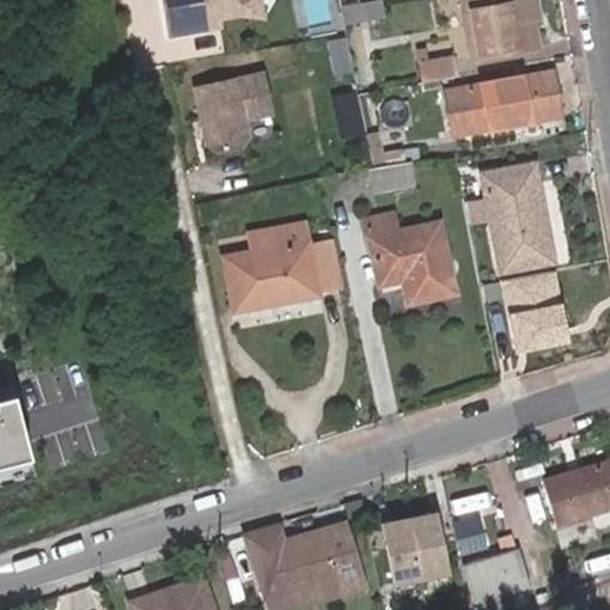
[(165,0),(171,31),(212,24),(211,16),(242,10),(248,0),(165,0)]
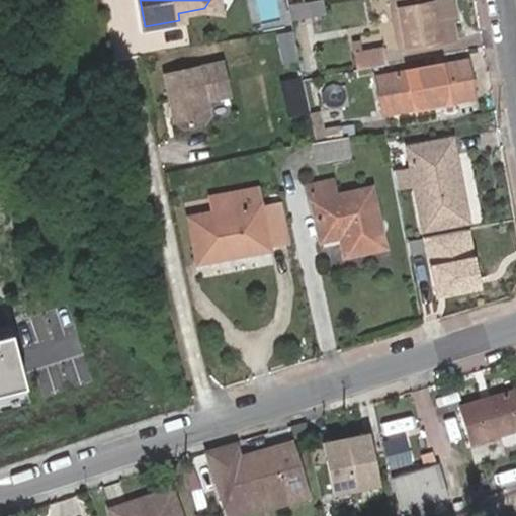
[(287,5),(290,20),(323,14),(321,0),(316,0),(301,3),(287,5)]
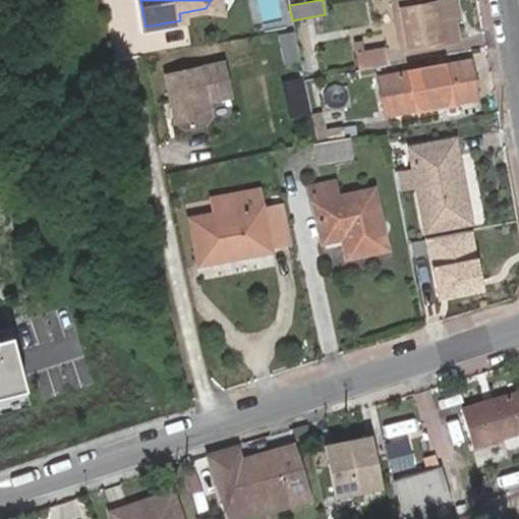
[(451,18),(447,0),(425,3),(424,0),(390,0),(393,10),(399,9),(406,47),(456,38),(452,18),(451,18)]
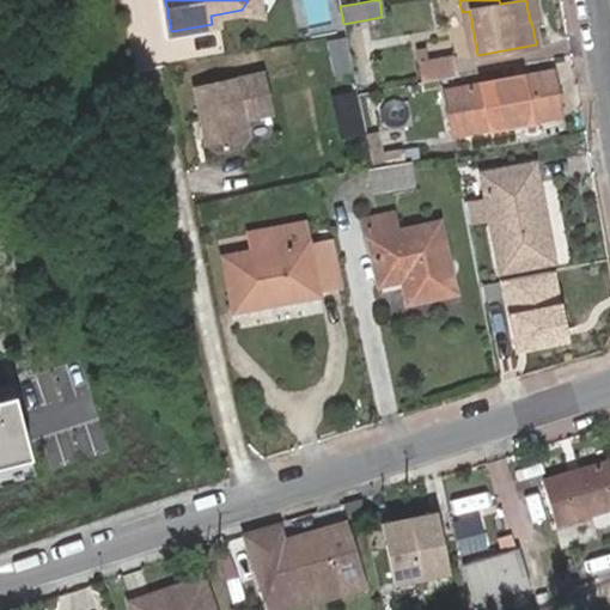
[(525,0),(530,22),(531,22),(538,20),(534,0),(525,0)]
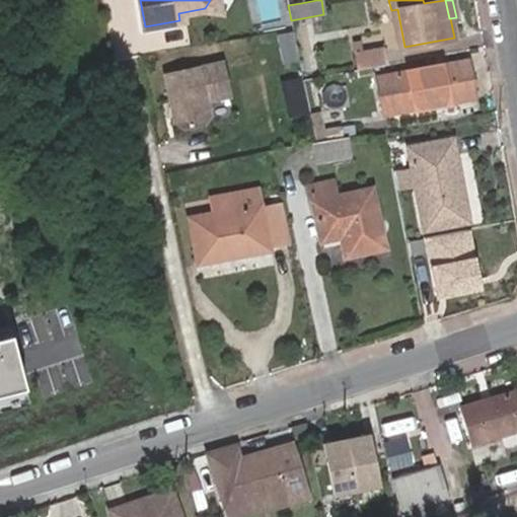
[(397,9),(391,10),(398,48),(404,47),(397,9)]
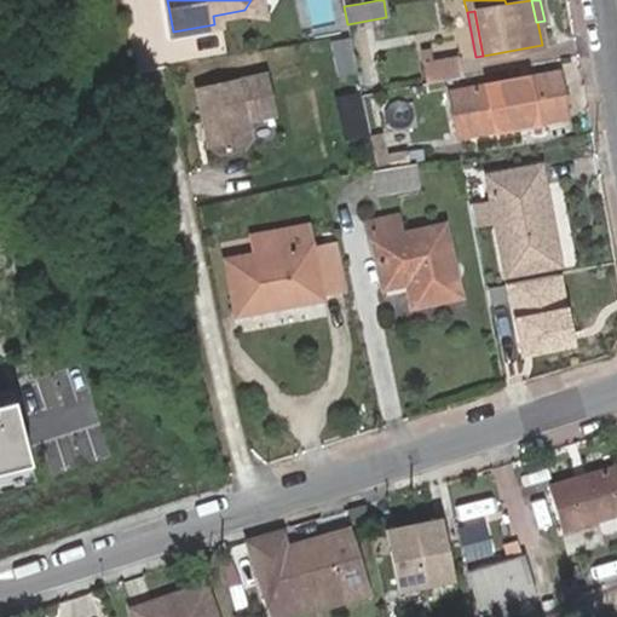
[(424,62),(428,82),(462,75),(459,55),(424,62)]
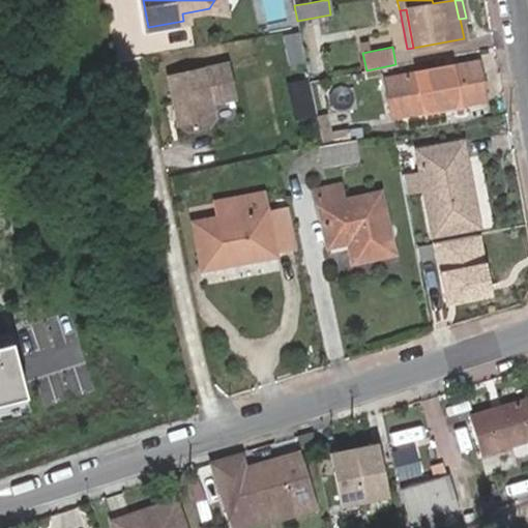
[(235,96),(228,61),(169,75),(178,122),(189,129),(207,125),(214,115),(211,101),(235,96)]
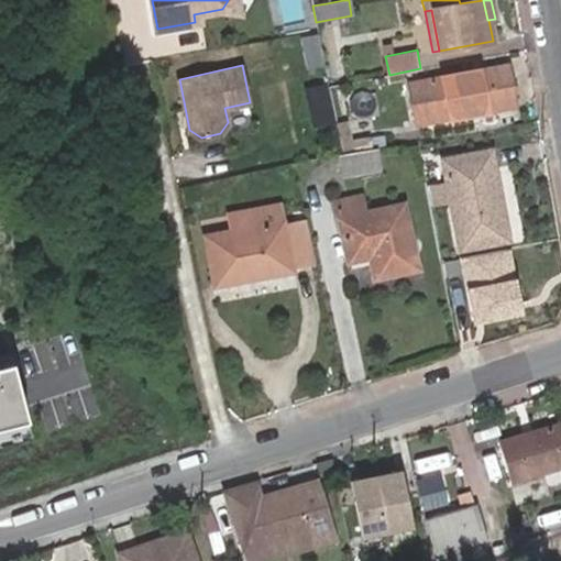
[(435,110),(437,120),(517,105),(510,65),(465,74),(428,80),(413,83),(417,113),(435,110)]
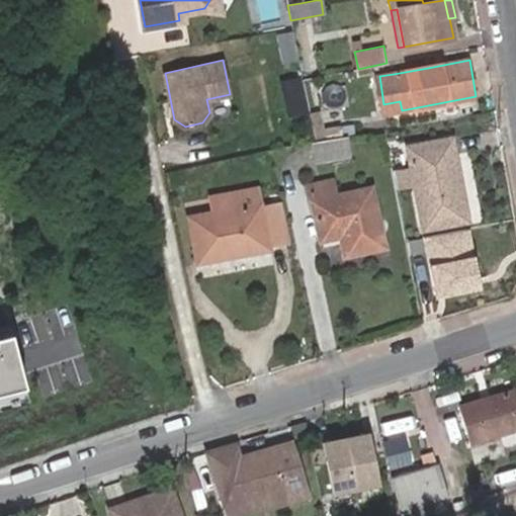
[(316,76),(303,78),(316,142),(326,140),(328,140),(326,133),(316,76)]
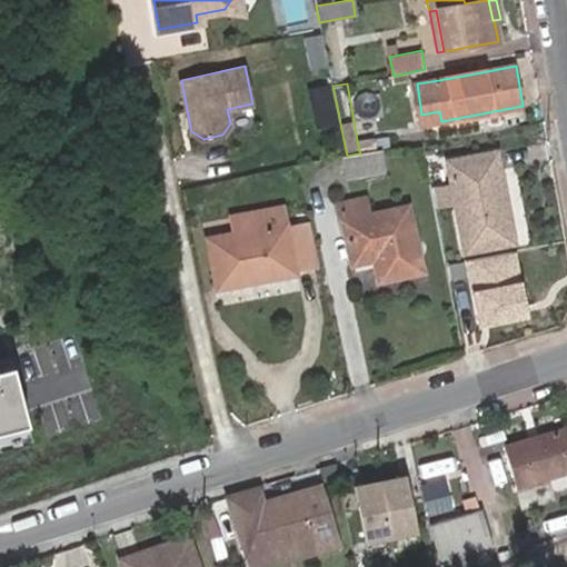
[(424,125),(441,121),(439,111),(421,115),(424,125)]
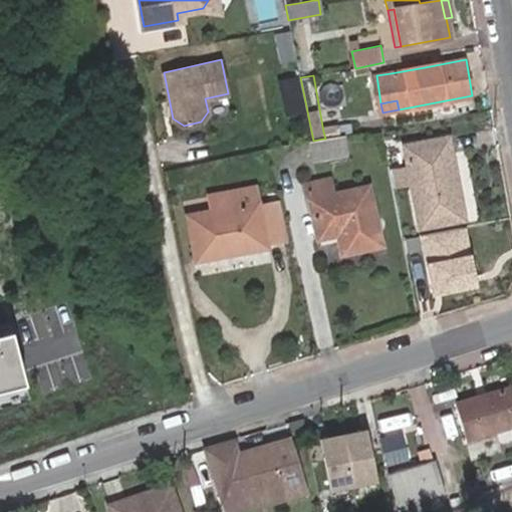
[(323,132),(325,139),(341,136),(340,129),(323,132)]
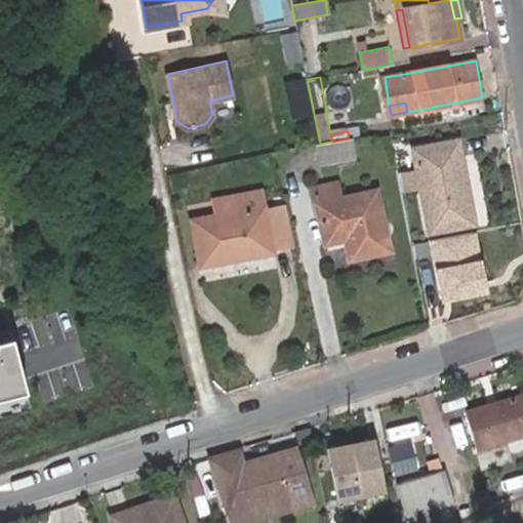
[(320,144),(313,145),(316,162),(352,156),(349,138),(332,142),(330,142),(320,144)]
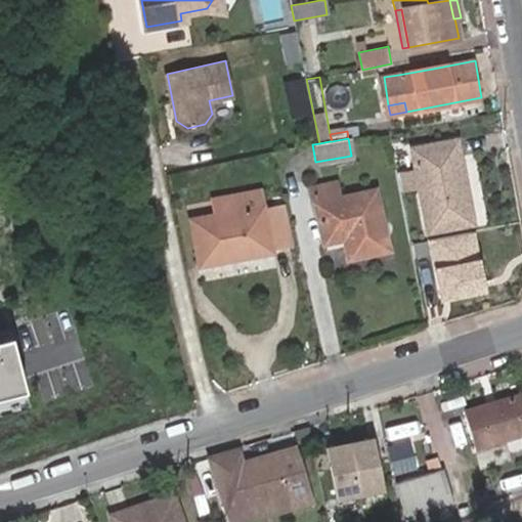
[(411,150),(431,233),(477,223),(459,139),(411,150)]
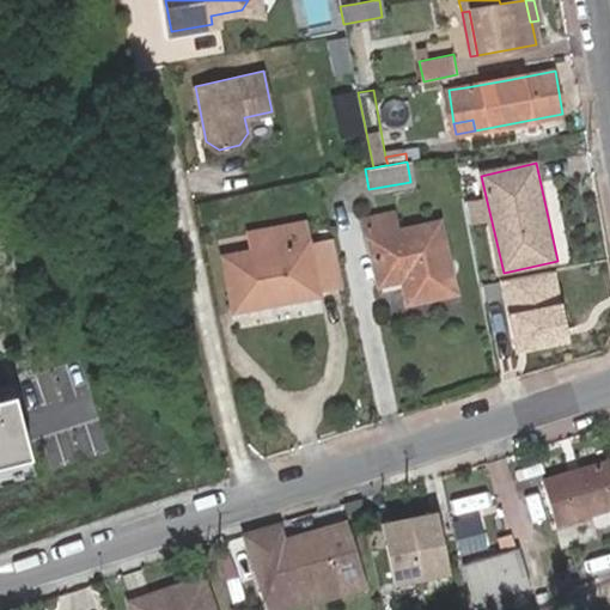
[(365,241),(396,233),(391,211),(360,218),(365,241)]
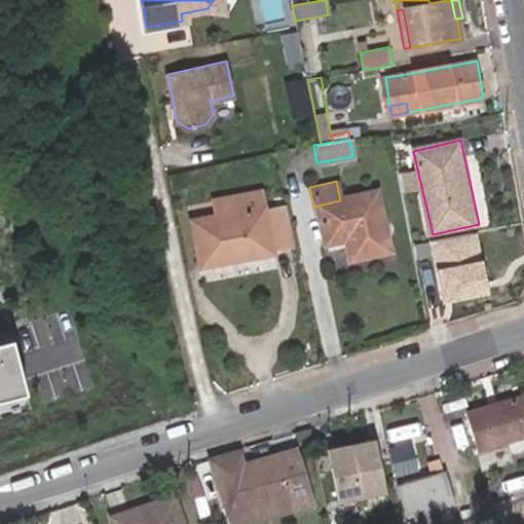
[(340,200),(313,207),(323,246),(343,242),(347,261),(387,253),(375,193),(340,200)]
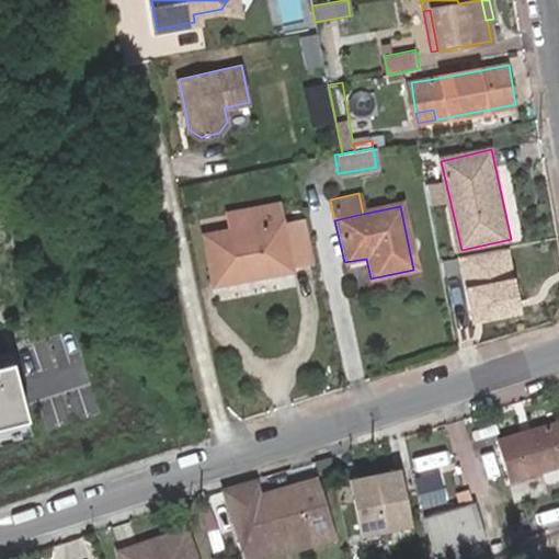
[(277,207),(226,216),(228,231),(280,224),(277,207)]
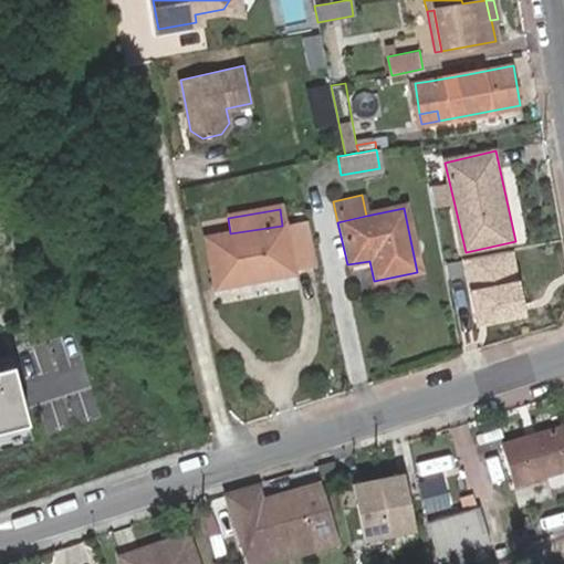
[(282,226),(291,271),(313,268),(305,222),(282,226)]
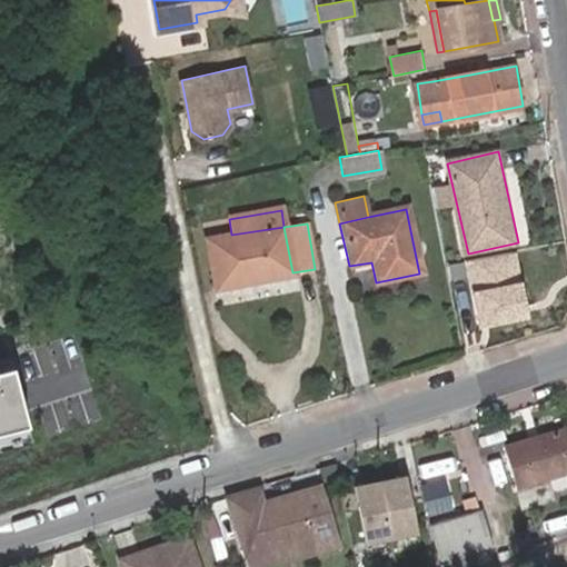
[(284,227),(231,235),(205,239),(212,290),(294,277),(292,272),(284,227)]
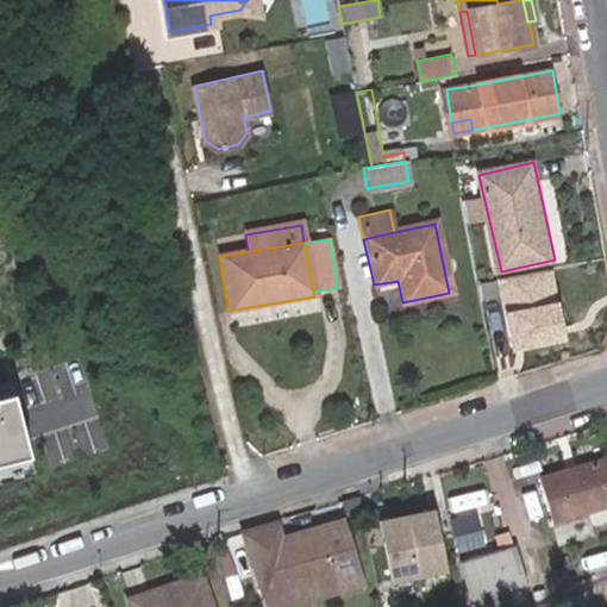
[(476,291),(483,332),(515,326),(509,286),(476,291)]
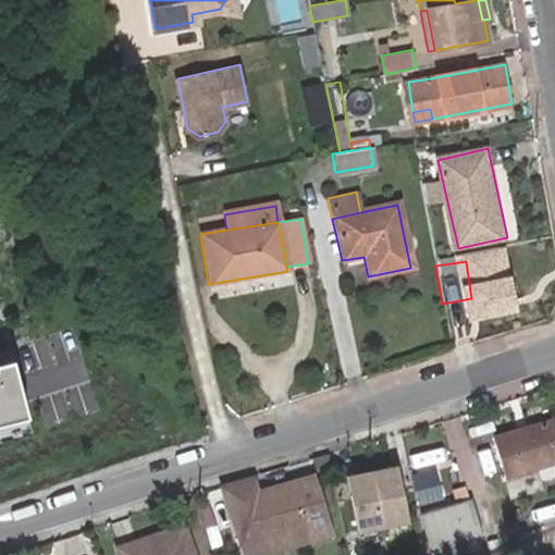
[(0,436),(25,430),(4,349),(0,350),(0,436)]
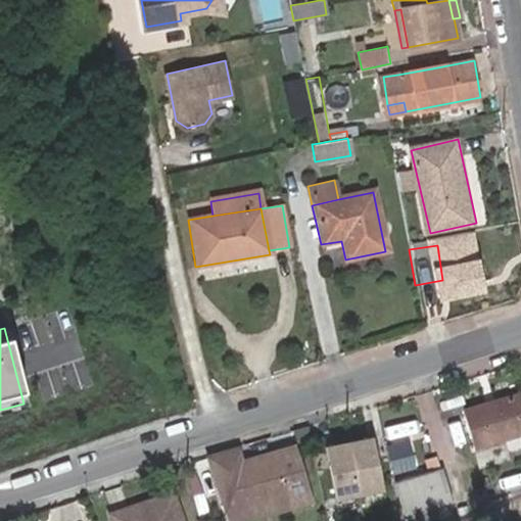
[(520,394),(520,393),(493,401),(495,407),(467,416),(476,444),(520,431),(520,394)]
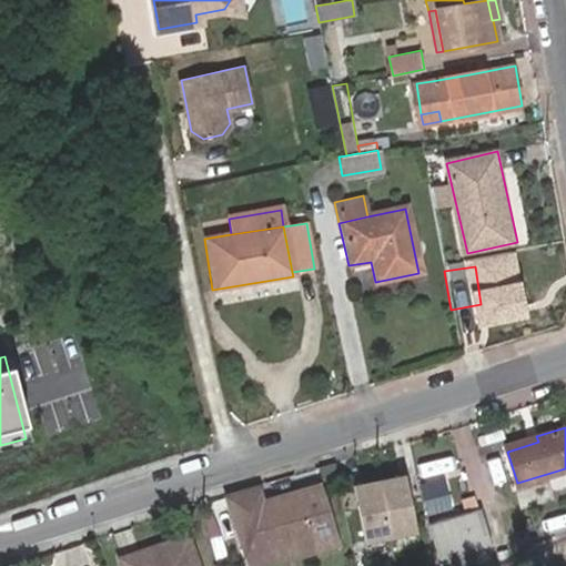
[(538,442),(536,436),(505,445),(507,452),(538,442)]
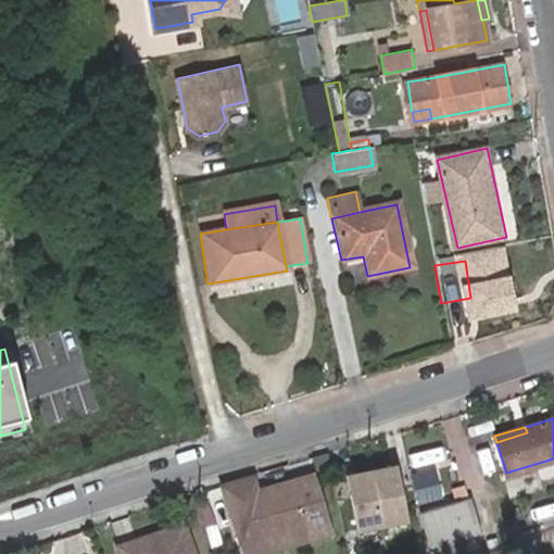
[(390,461),(339,471),(351,528),(402,517),(390,461)]
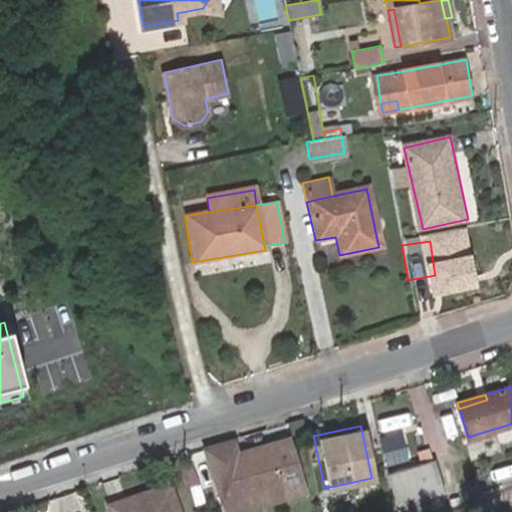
[(378,434),(388,461),(411,453),(403,426),(378,434)]
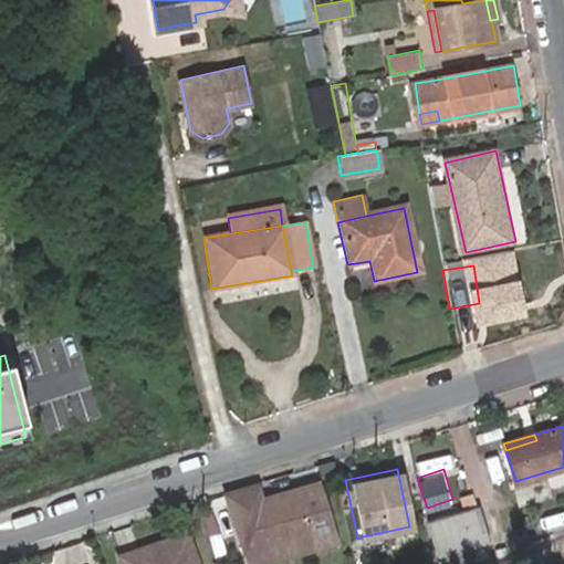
[(246,550),(314,529),(329,524),(322,504),(315,482),(261,500),(257,487),(248,490),(247,487),(226,493),(243,551),(246,550)]
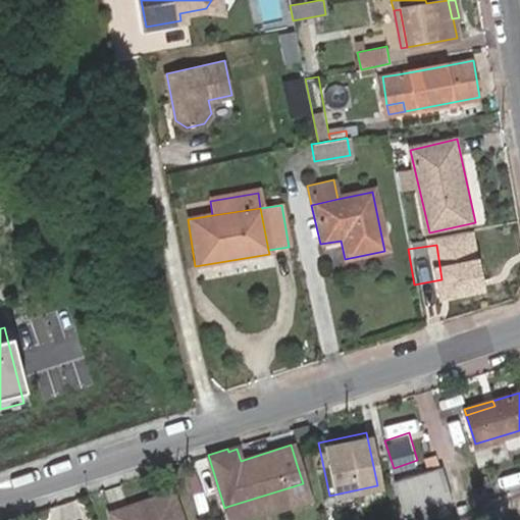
[(393,472),(401,513),(444,504),(436,465),(393,472)]
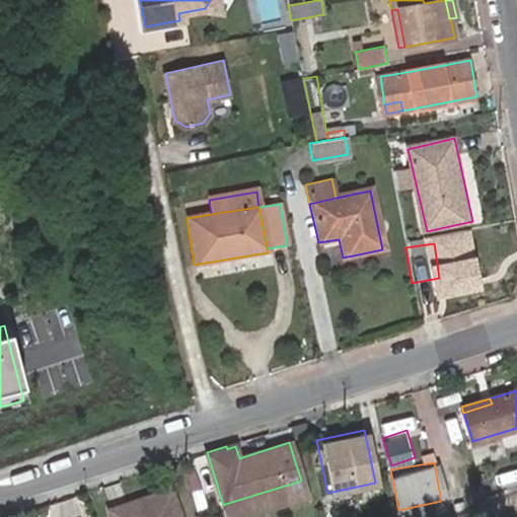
[(292,496),(288,485),(225,504),(228,515),(292,496)]
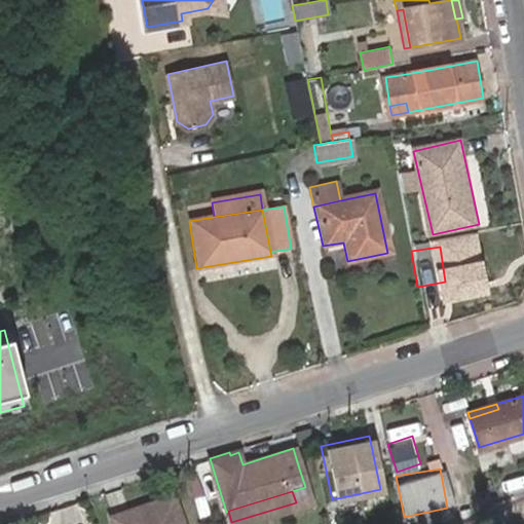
[(184,523),(175,494),(114,515),(116,523),(184,523)]
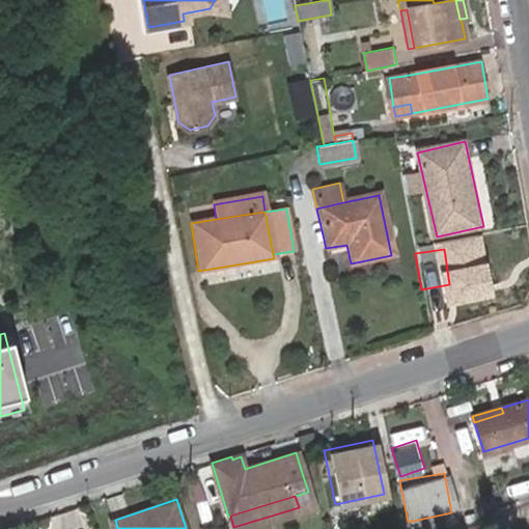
[(408,522),(409,528),(436,528),(454,524),(451,512),(408,522)]
